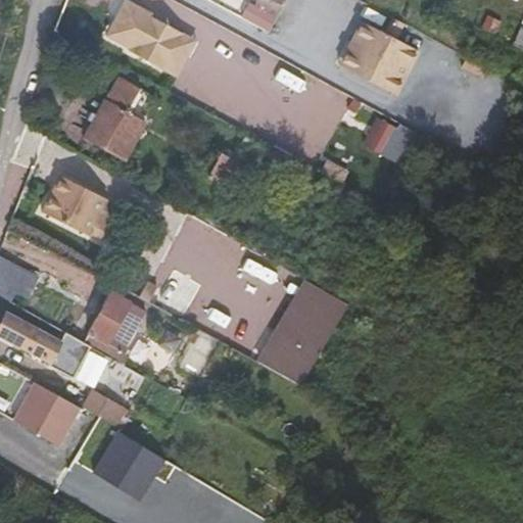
[(114,0),(108,0),(95,27),(99,29),(114,0)]
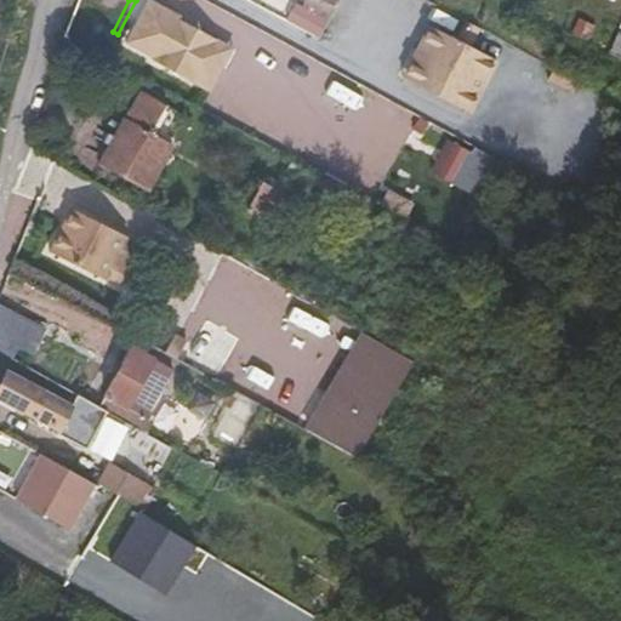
[(198,45),(208,27),(164,4),(165,0),(164,0),(136,0),(118,34),(138,49),(140,46),(193,78),(208,51),(198,45)]
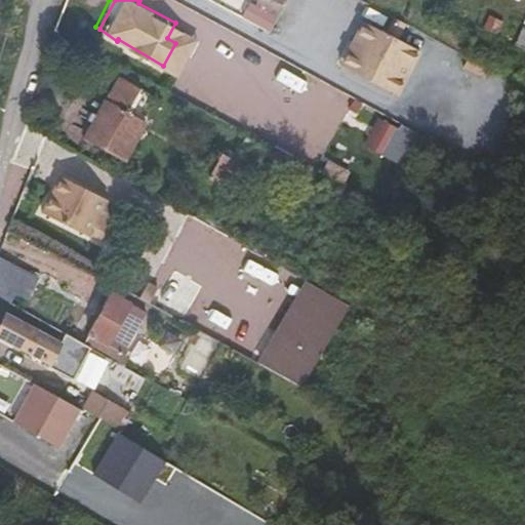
[(256,0),(254,6),(278,17),(286,0),(256,0)]
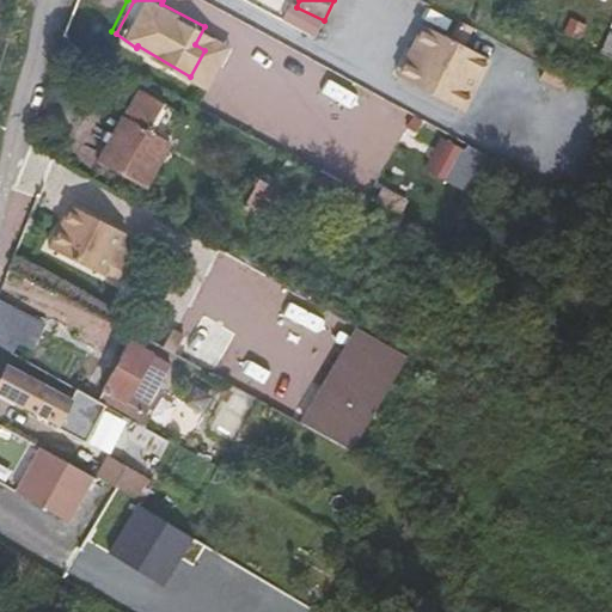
[(454,42),(428,28),(415,53),(420,55),(405,81),(458,110),(472,84),(477,86),(490,62),(465,48),(475,29),(465,23),(454,42)]
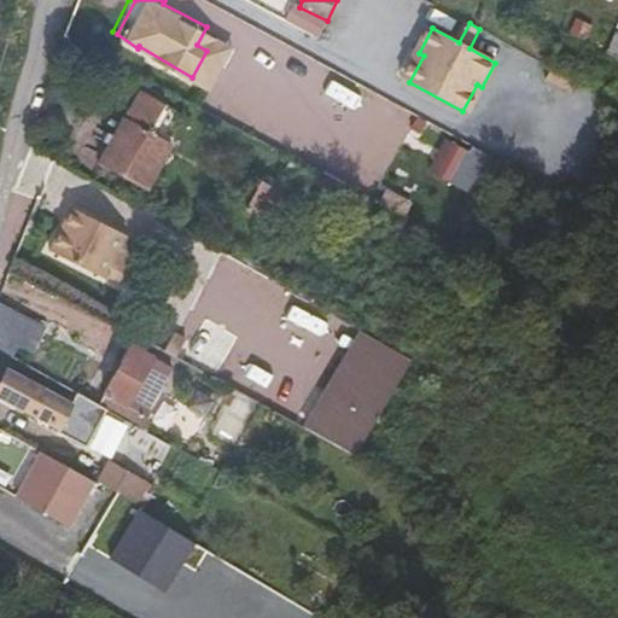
[(217,34),(207,27),(197,45),(207,51),(217,34)]
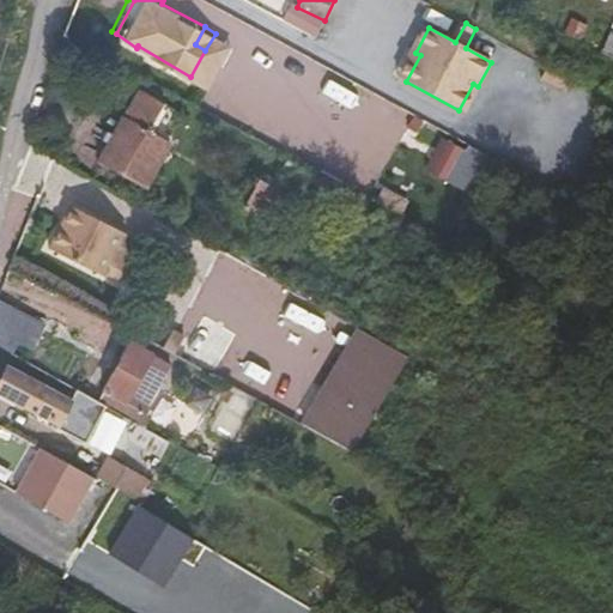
[(572,79),(548,67),(542,80),(565,92),(572,79)]
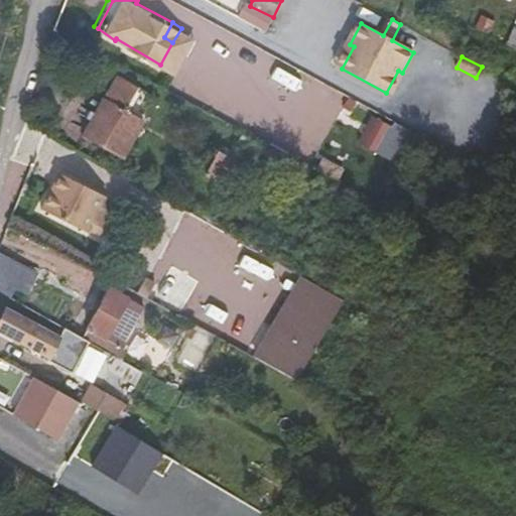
[(147,85),(117,63),(109,60),(96,82),(109,89),(82,134),(125,159),(147,120),(131,111),(147,85)]
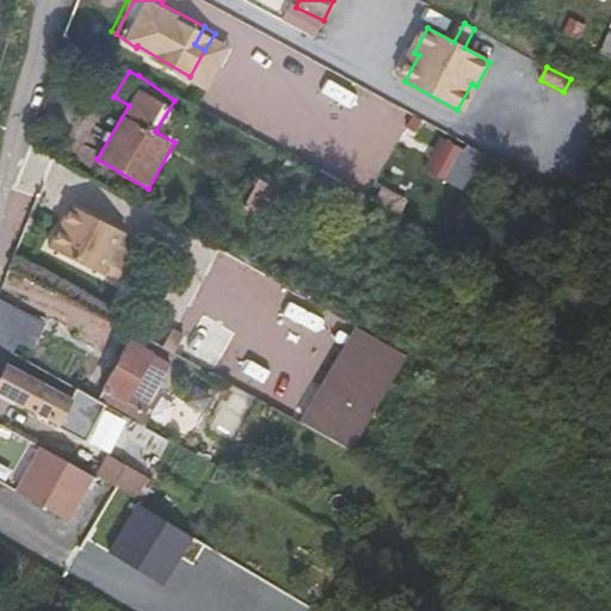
[(424,167),(448,181),(467,150),(442,136),(424,167)]
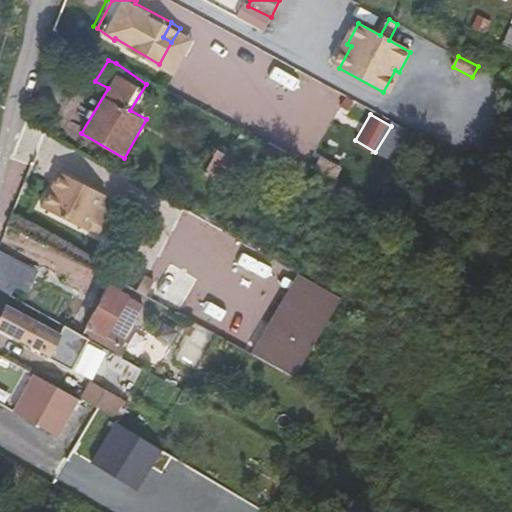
[(221,181),(233,159),(216,150),(203,171),(221,181)]
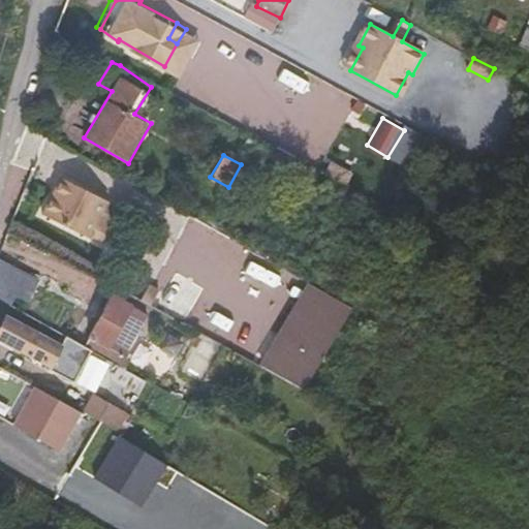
[(60,179),(42,213),(88,236),(106,200),(60,179)]
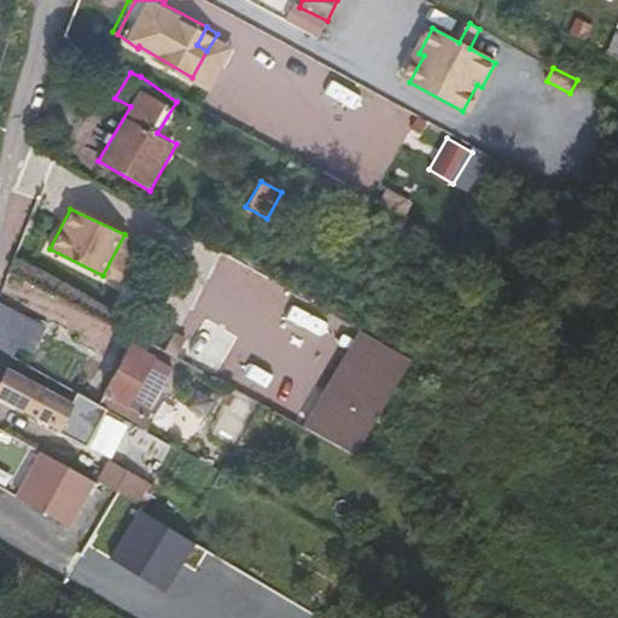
[(0,343),(11,350),(15,342),(30,351),(42,328),(0,304),(0,343)]
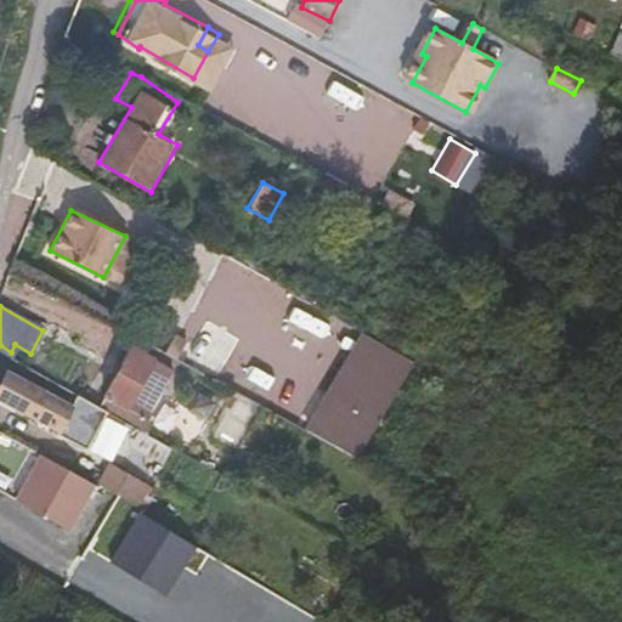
[(177,332),(165,352),(216,382),(242,338),(209,320),(197,343),(177,332)]
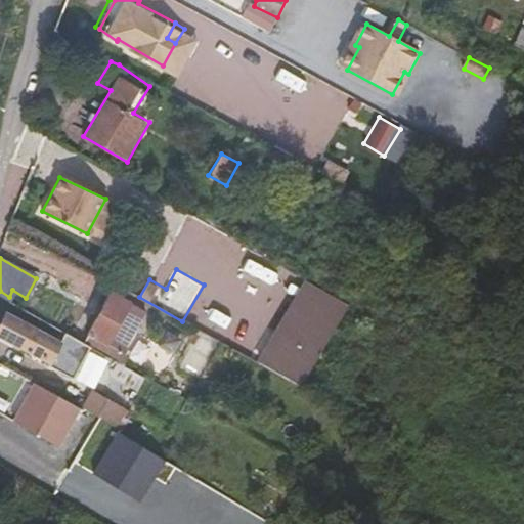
[(251,360),(294,385),(337,297),(294,272),(251,360)]
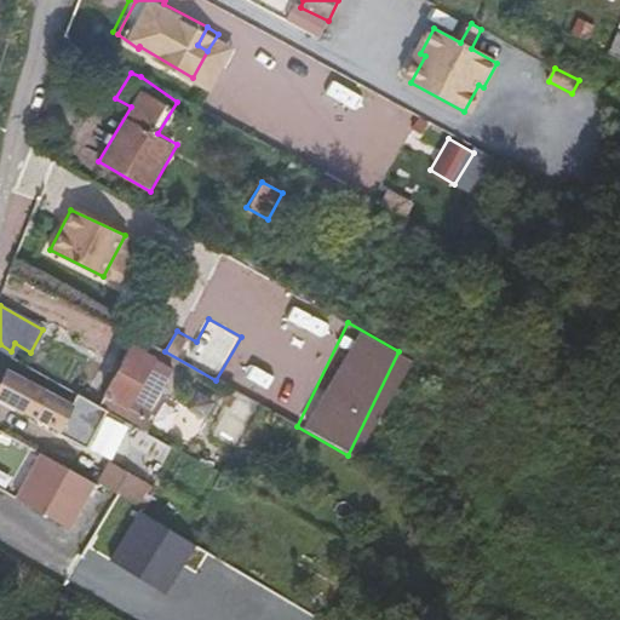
[(128,345),(103,394),(145,415),(170,369),(128,345)]
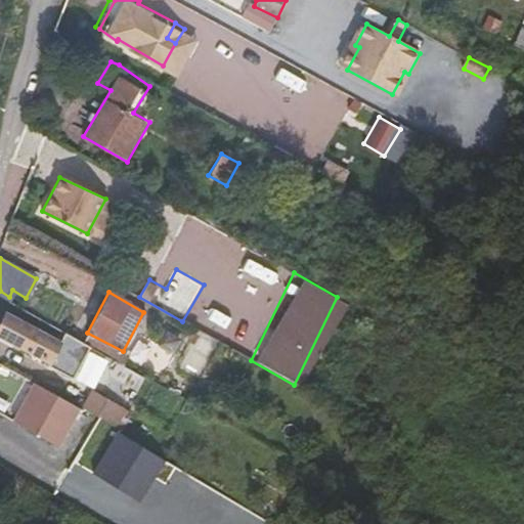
[(0,314),(0,328),(49,355),(58,340),(3,309),(0,314)]
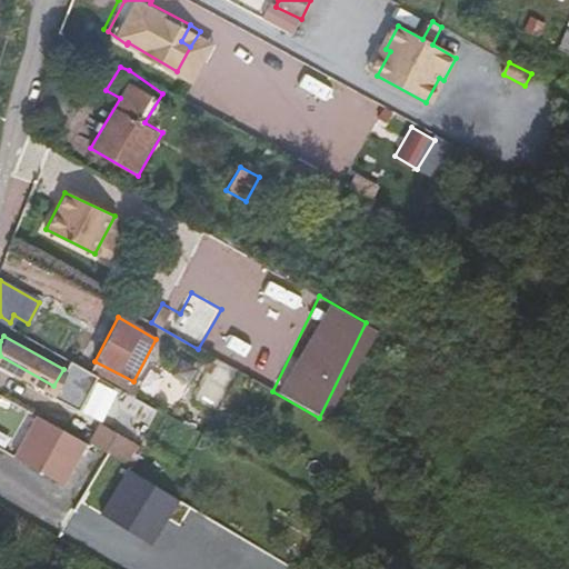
[(70,357),(63,369),(53,386),(51,390),(78,405),(97,371),(70,357)]
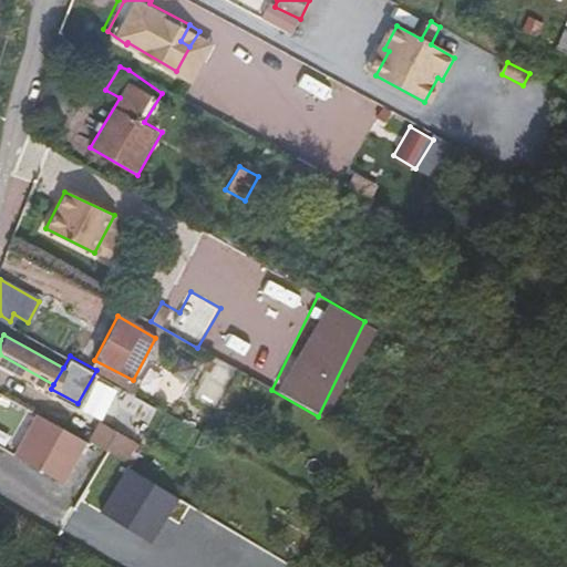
[(83,437),(34,410),(24,428),(29,431),(26,436),(21,433),(11,451),(59,478),(83,437)]
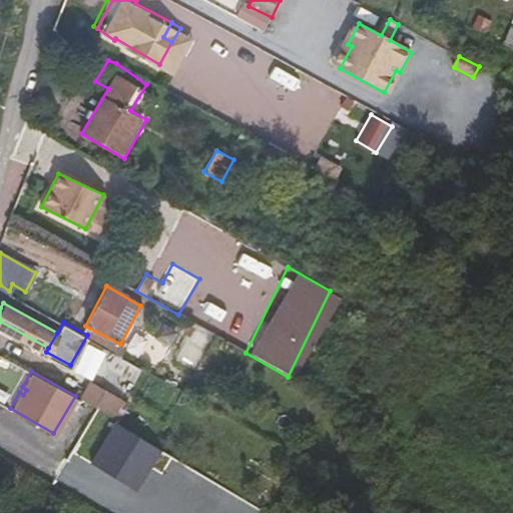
[(89,379),(79,396),(151,437),(160,419),(89,379)]
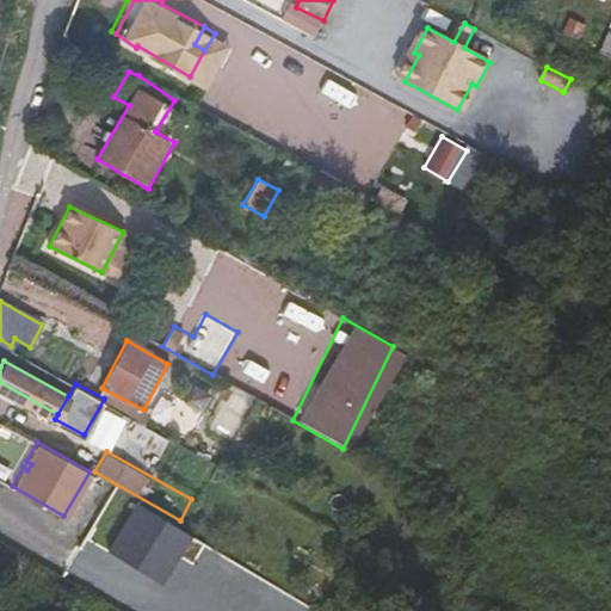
[(190,529),(136,498),(107,547),(158,576),(174,547),(179,549),(190,529)]
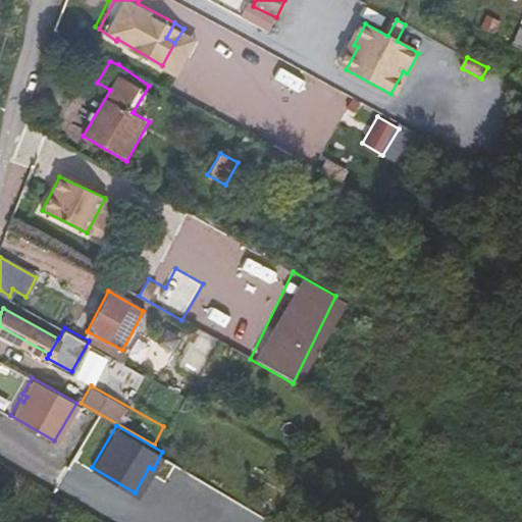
[(163,426),(154,445),(162,450),(172,431),(163,426)]
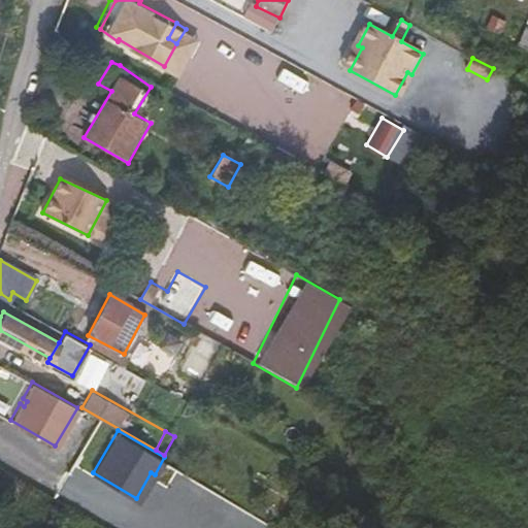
[(151,472),(136,498),(140,500),(155,474),(151,472)]
